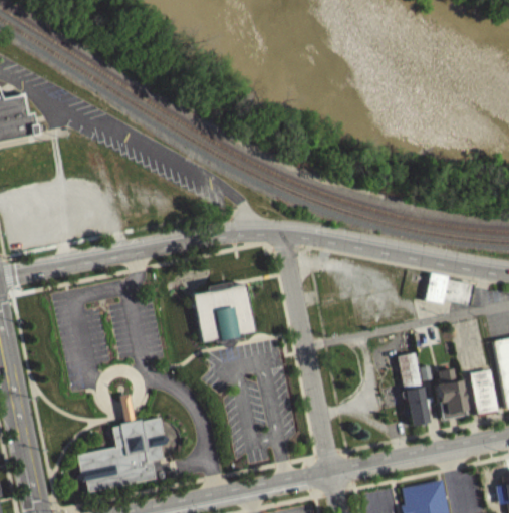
[(0,142),(34,135),(26,94),(0,99),(0,142)]
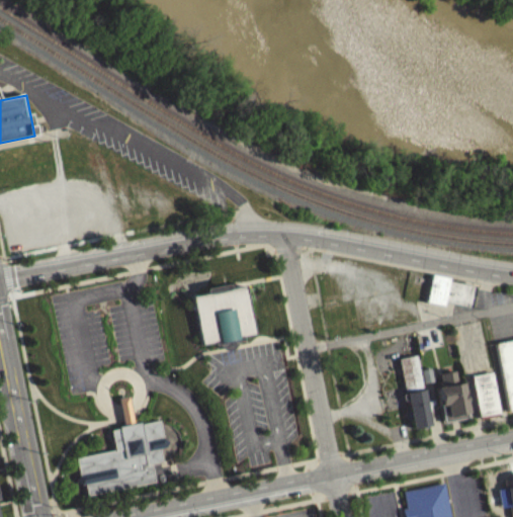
[(413,270),(408,297),(430,302),(429,303),(447,307),(447,303),(475,308),(479,287),(452,282),(452,277),(435,274),(435,275),(413,270)]
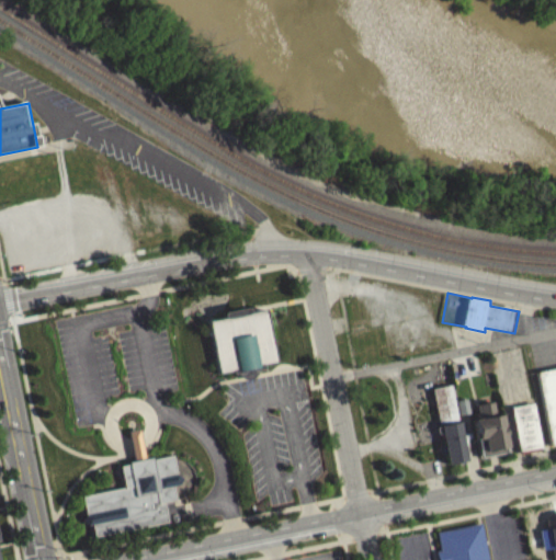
[(241,374),(244,378),(248,379),(251,379),(254,378),(258,376),(259,374),(260,370),(265,369),(264,365),(278,363),(268,311),(251,315),(250,309),(225,313),(226,319),(210,322),(219,375),(234,372),(235,376),(241,374)]
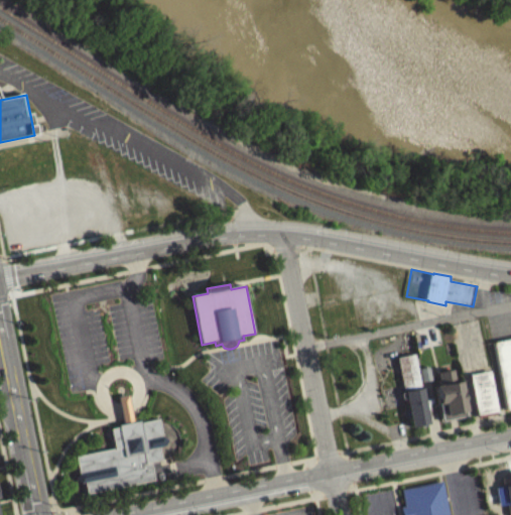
[(510,339),(497,343),(510,409),(510,339)]
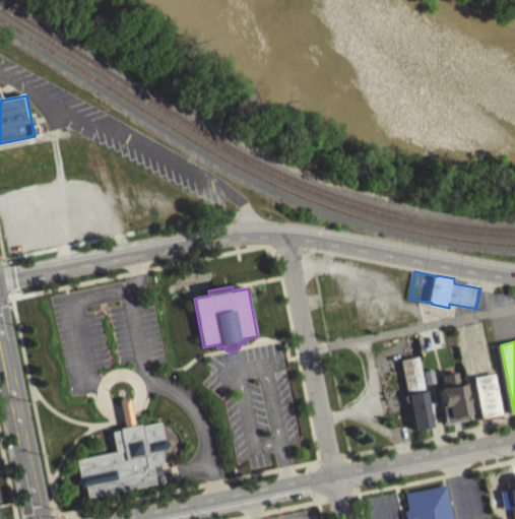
[(403,361),(417,432),(435,428),(421,357),(403,361)]
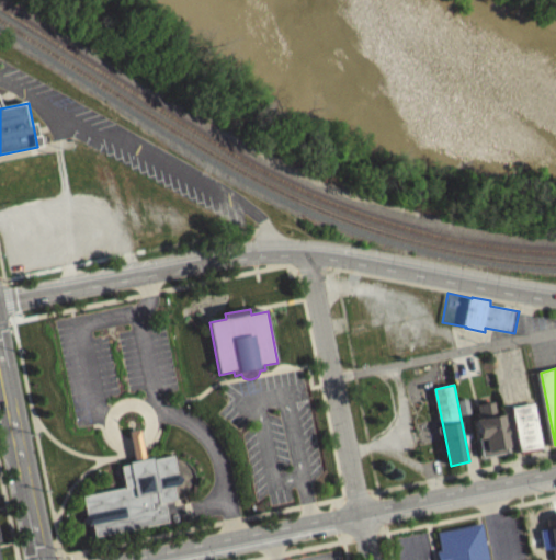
[(460,400),(471,398),(474,413),(463,414),(460,400)]
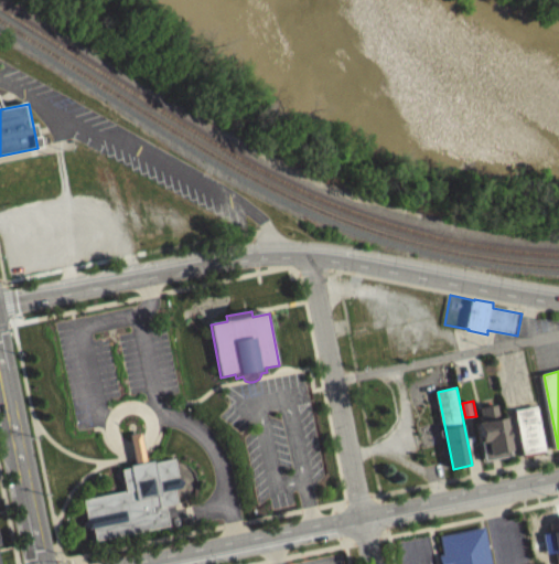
[(481,408),(484,423),(479,424),(483,443),(484,443),(487,460),(514,456),(506,418),(501,419),(498,405),(481,408)]
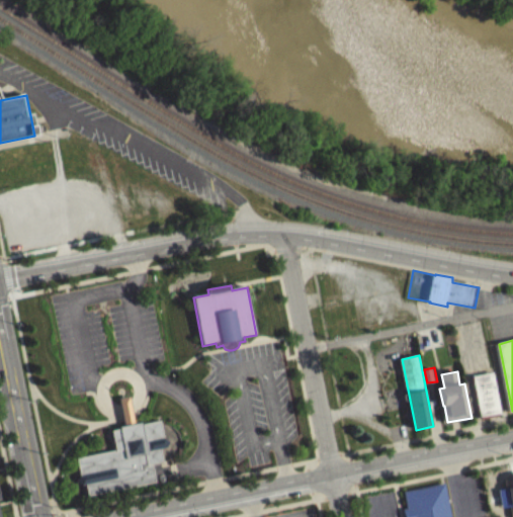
[(475,376),(483,417),(502,413),(494,373),(475,376)]
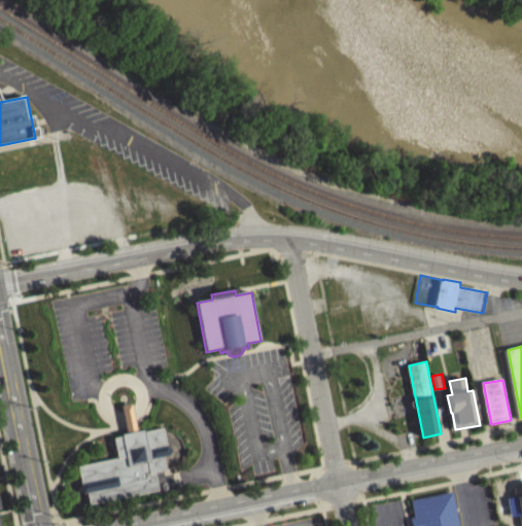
[(168,446),(174,450),(171,456),(165,457),(168,469),(157,472),(161,490),(92,505),(89,493),(84,494),(80,490),(83,485),(79,467),(119,459),(115,439),(124,437),(123,435),(129,433),(128,425),(126,417),(124,406),(133,404),(136,415),(137,423),(139,431),(144,430),(145,432),(165,428),(168,446)]
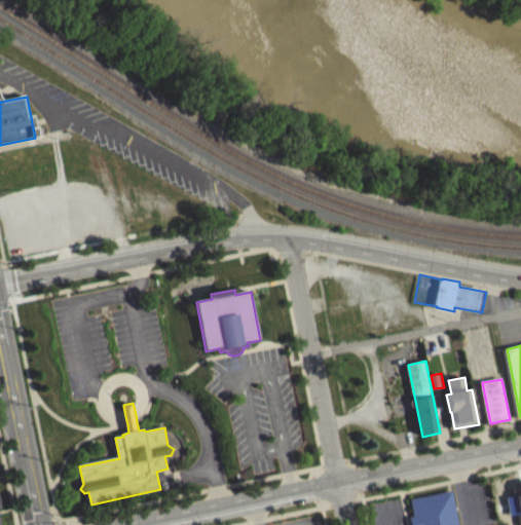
[(461,524),(455,490),(413,498),(417,516),(412,517),(414,524),(461,524)]
